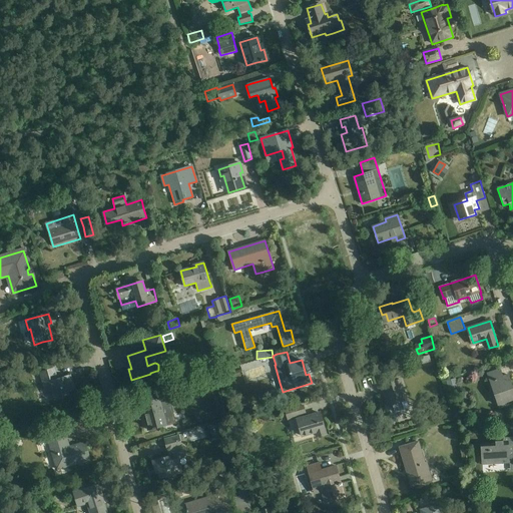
[(429,356),(421,359),(423,365),(431,362),(429,356)]
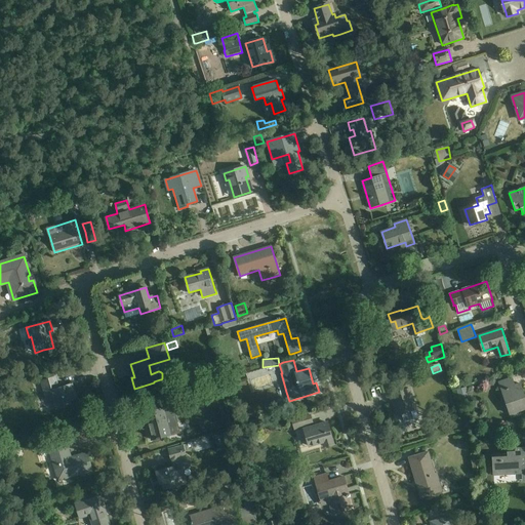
[(267,387),(264,375),(259,376),(258,370),(248,372),(251,390),(267,387)]
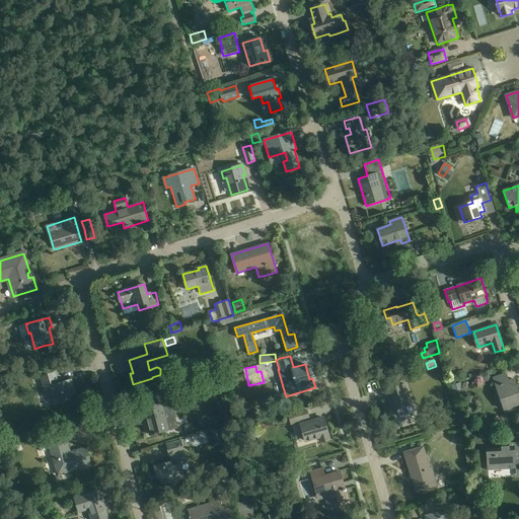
[(56,404),(61,402),(70,399),(69,396),(76,393),(72,380),(59,384),(55,373),(41,377),(47,396),(54,394),(56,404)]
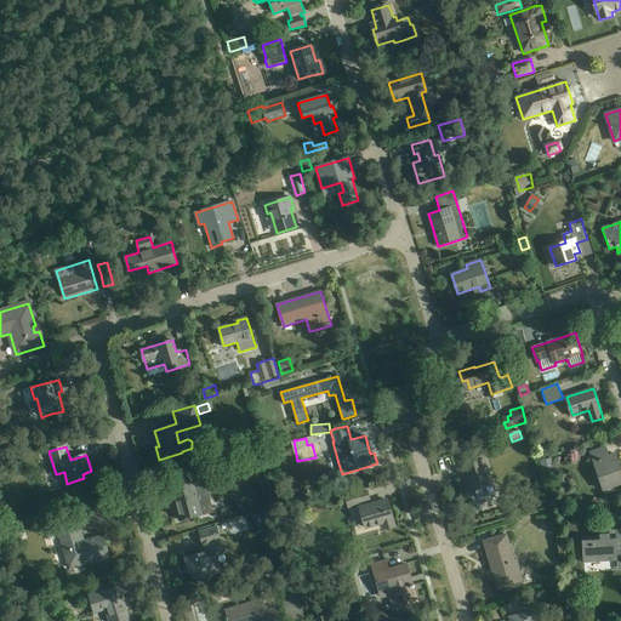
[(620,483),(620,471),(615,454),(608,457),(604,448),(591,451),(603,490),(620,483)]
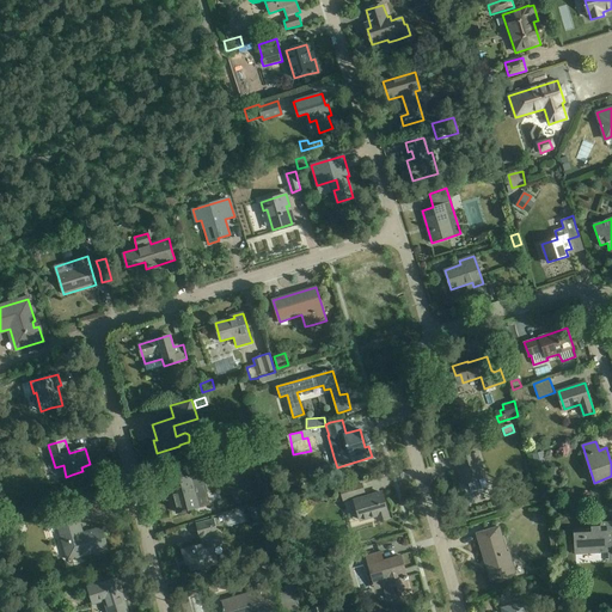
[(543,452),(532,454),(536,465),(545,461),(543,452)]
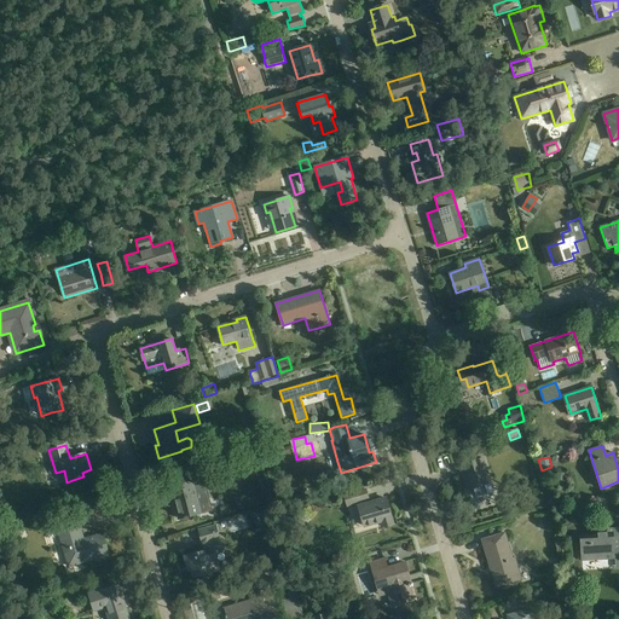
[(476,497),(487,493),(484,484),(491,481),(484,458),(461,466),(467,489),(473,487),(476,497)]
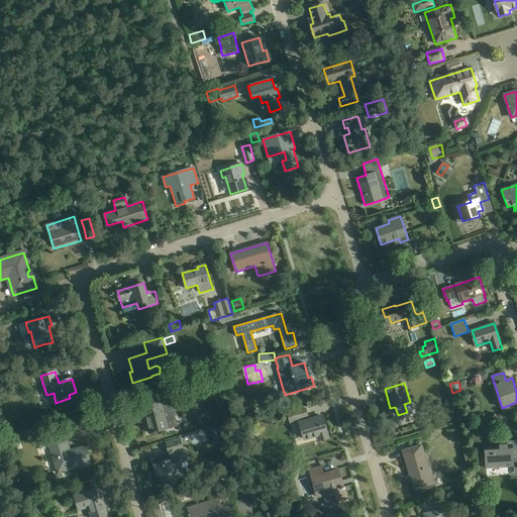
[(175,388),(151,394),(151,396),(153,403),(164,400),(177,397),(175,388)]
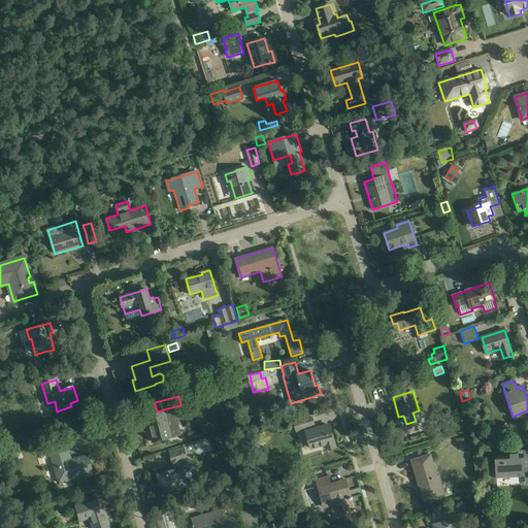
[(164,410),(147,416),(151,426),(149,427),(153,442),(158,441),(158,442),(161,441),(161,440),(169,438),(167,430),(178,427),(173,408),(164,410)]
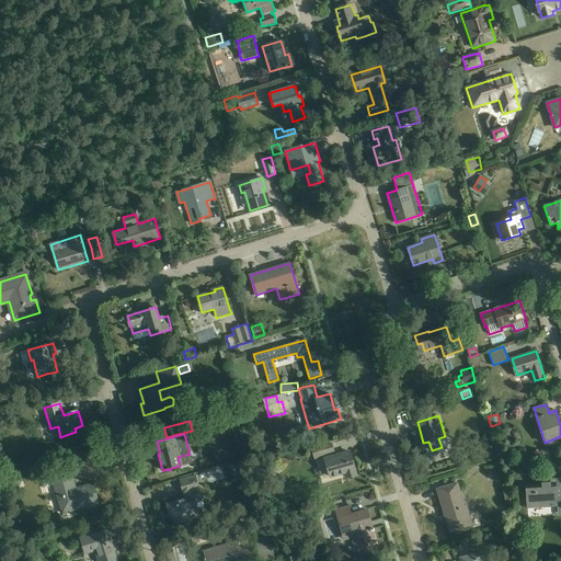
[(425,455),(431,453),(427,443),(422,445),(425,455)]
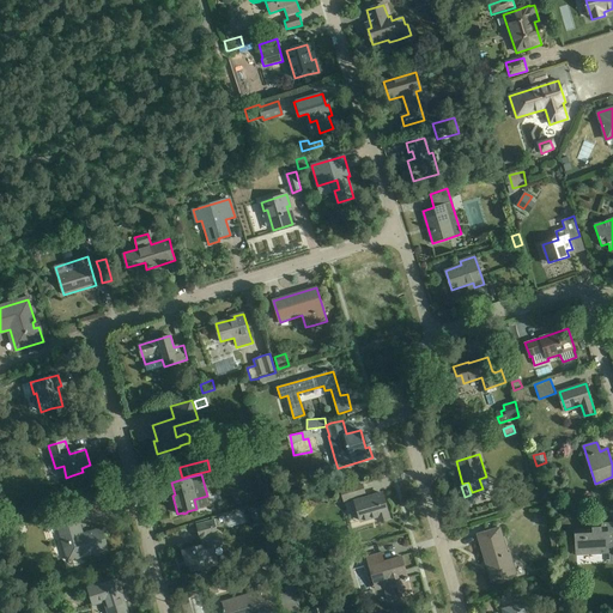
[(362,485),(341,491),(344,502),(353,498),(352,496),(364,492),(362,485)]
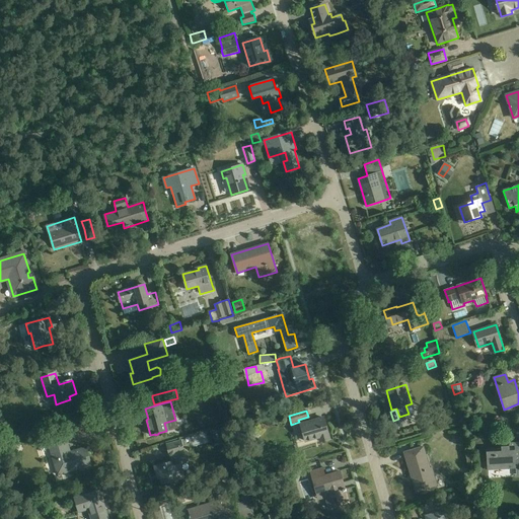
[(323,418),(314,421),(300,425),(304,441),(319,437),(320,441),(329,439),(328,434),(323,418)]
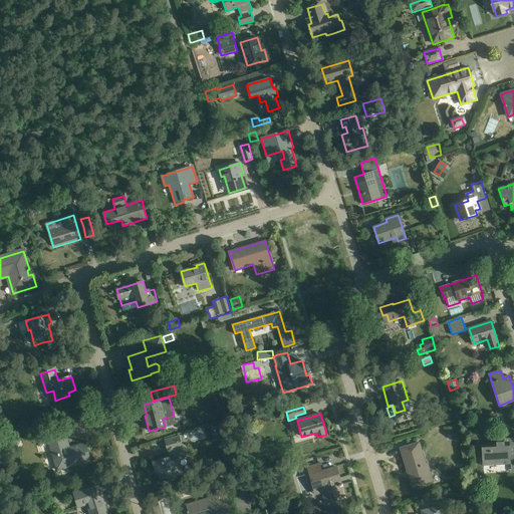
[(218,424),(222,437),(228,435),(224,423),(218,424)]
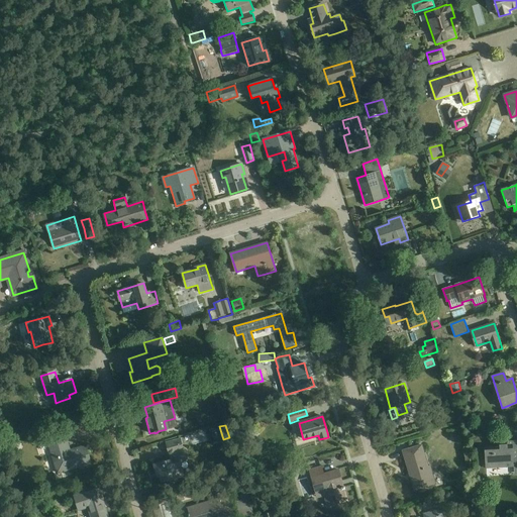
[(58,474),(82,466),(92,462),(87,445),(70,450),(64,432),(46,437),(58,474)]
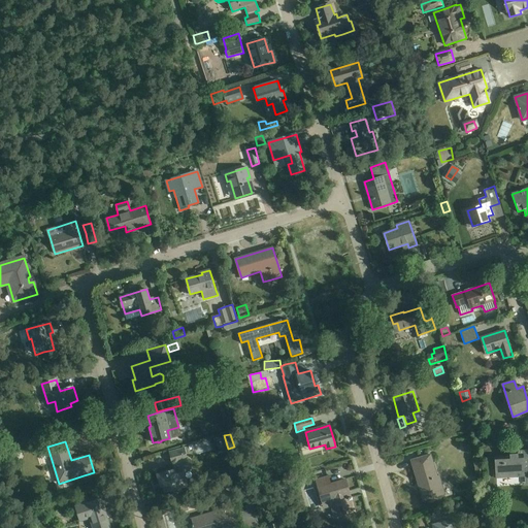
[(188,487),(185,473),(188,472),(189,471),(190,470),(191,469),(192,468),(192,466),(190,458),(188,459),(185,448),(179,450),(169,452),(172,464),(173,464),(174,469),(157,473),(161,488),(163,487),(165,493),(188,487)]
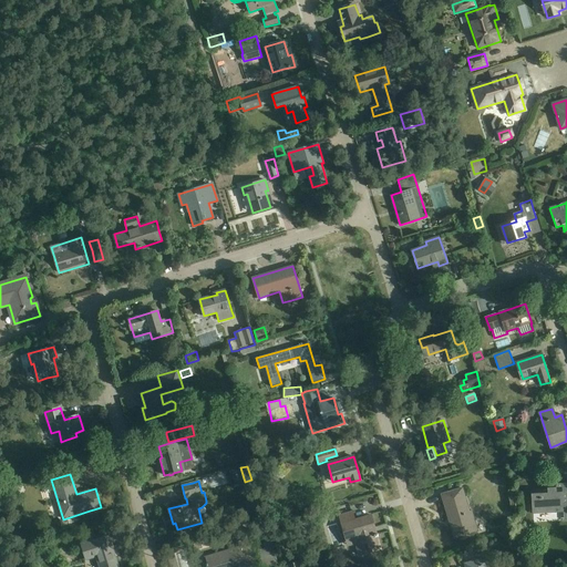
[(532,490),(532,501),(533,512),(564,511),(563,500),(563,488),(556,488),(556,484),(547,484),(548,488),(532,490)]
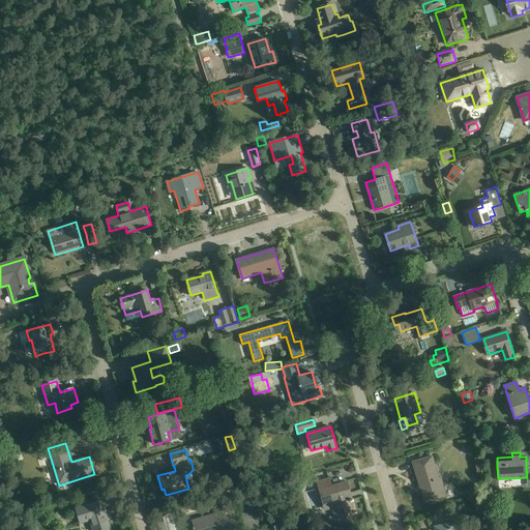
[(425,502),(435,499),(446,496),(440,477),(438,478),(432,457),(413,462),(425,502)]
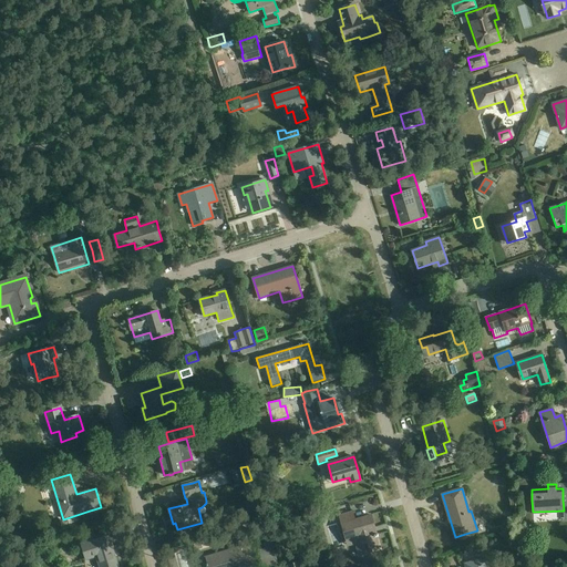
[(317,514),(319,521),(326,518),(323,512),(317,514)]
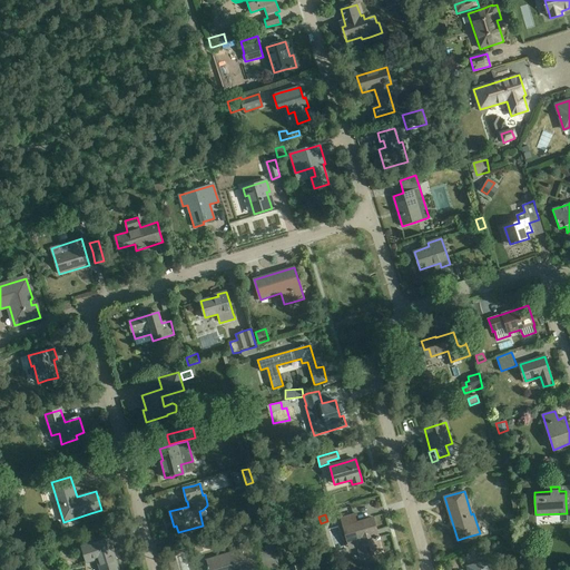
[(354,514),(342,519),(349,542),(356,540),(362,558),(383,551),(373,518),(356,522),(354,514)]
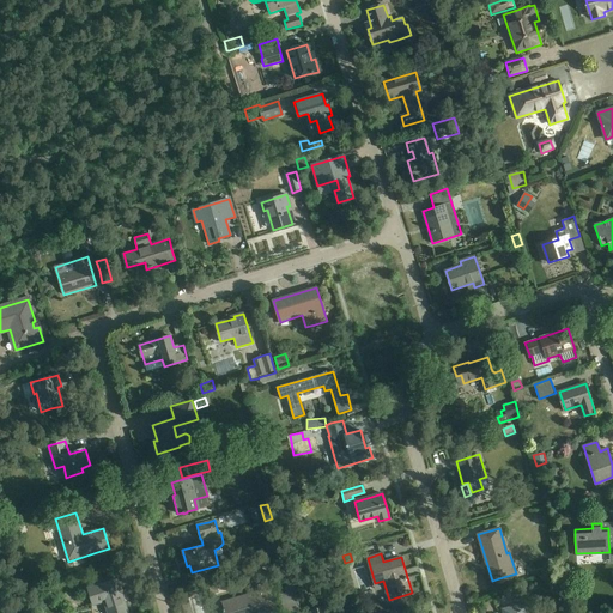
[(322,562),(328,581),(337,578),(331,559),(322,562)]
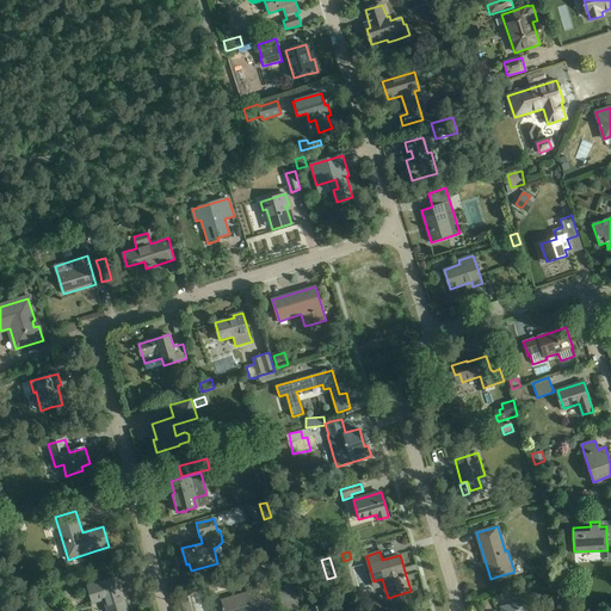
[(281,561),(272,563),(275,571),(283,568),(281,561)]
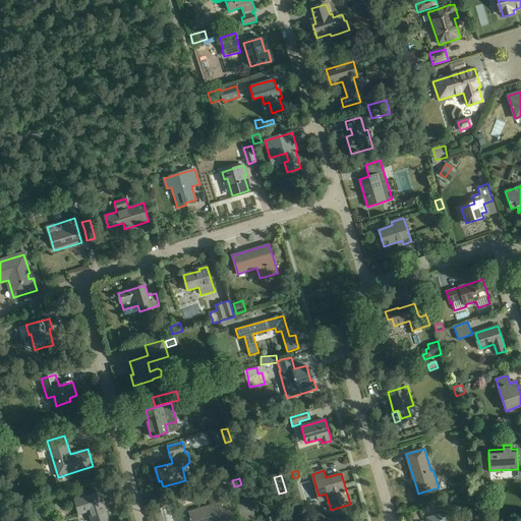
[(217,489),(228,486),(226,481),(215,484),(217,489)]
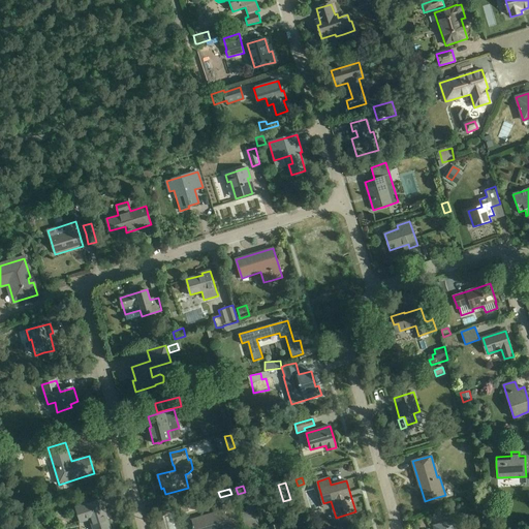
[(483,497),(473,500),(478,516),(487,512),(483,497)]
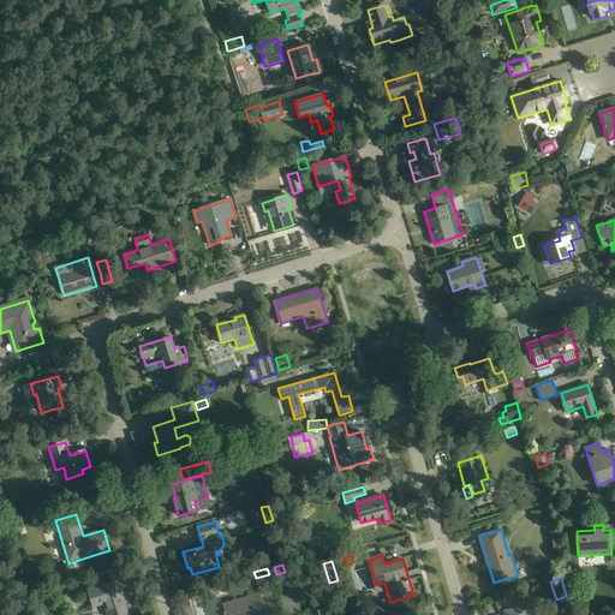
[(107,614),(127,614),(129,614),(125,604),(123,604),(118,589),(113,591),(112,583),(88,589),(91,605),(103,603),(107,614)]
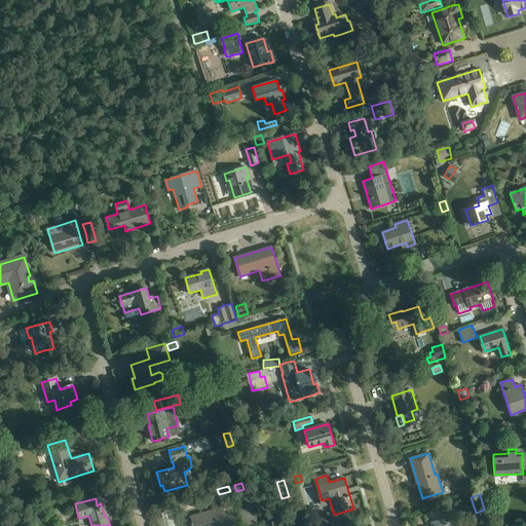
[(193,525),(228,525),(227,521),(238,518),(232,498),(221,501),(223,508),(200,514),(190,517),(192,523),(191,523),(192,525),(193,525)]
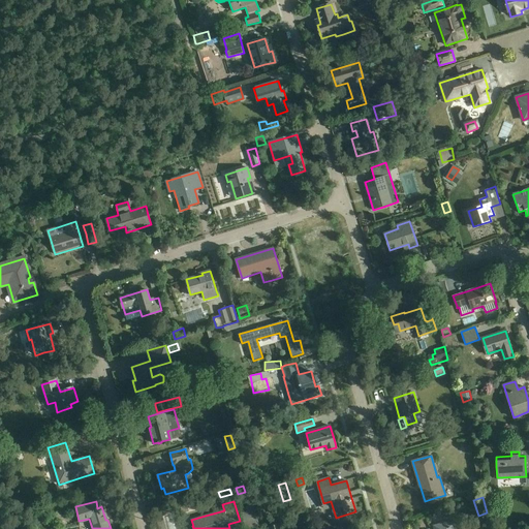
[(246,528),(259,528),(253,505),(246,507),(247,511),(242,514),(246,528)]
